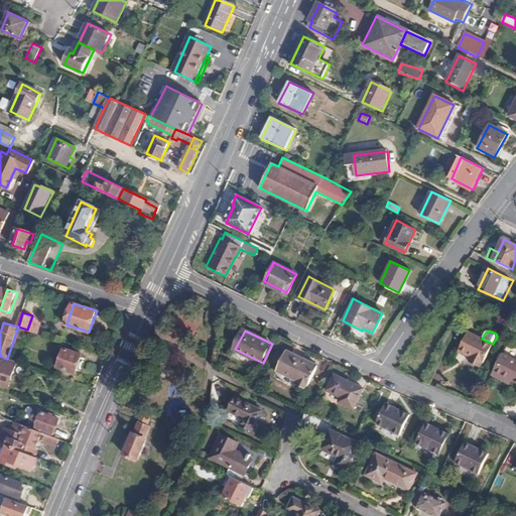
[(469,332),(460,351),(473,357),(470,362),(482,367),(484,363),(485,363),(494,345),(493,344),(482,339),(469,332)]
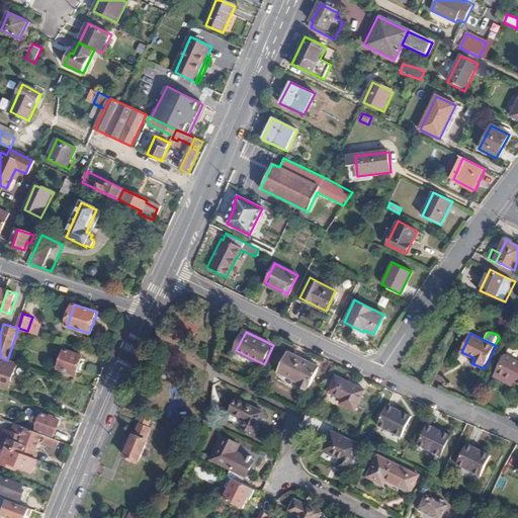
[(67,350),(61,369),(78,375),(85,356),(67,350)]
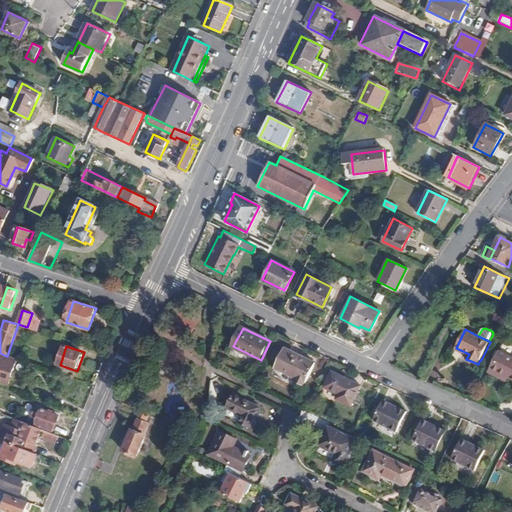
[(275,368),(296,378),(294,381),(305,387),(317,364),(285,348),(275,368)]
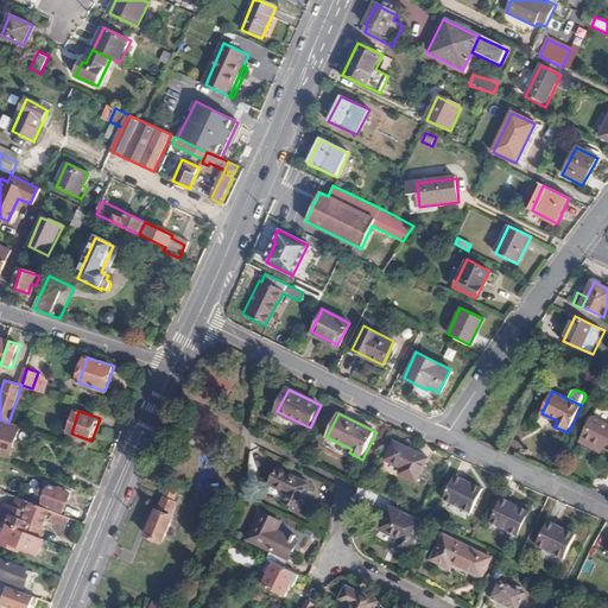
[(607,419),(599,416),(582,445),(595,451),(596,448),(606,453),(607,453),(607,419)]
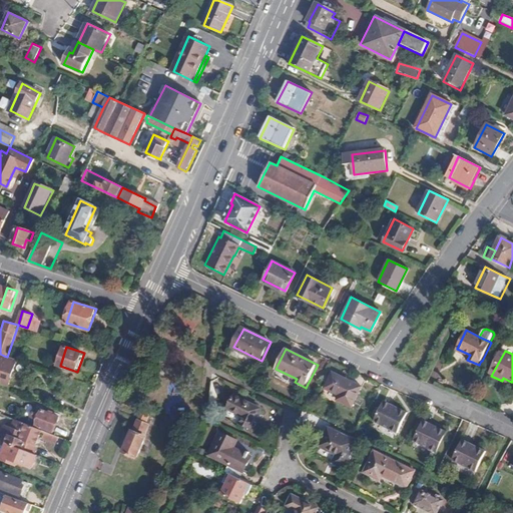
[(0,381),(9,385),(10,384),(17,363),(3,358),(4,356),(0,354),(0,381)]
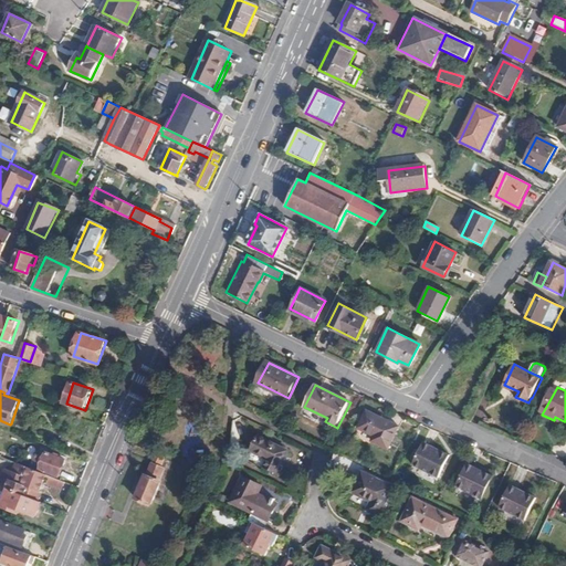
[(19,400),(11,423),(28,429),(37,402),(8,394),(4,392),(3,395),(19,400)]
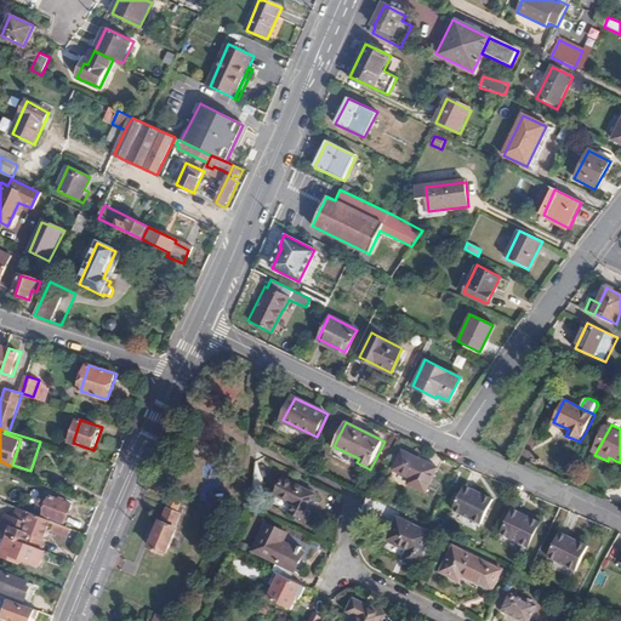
[(392,469),(409,478),(406,483),(425,491),(437,467),(402,450),(392,469)]
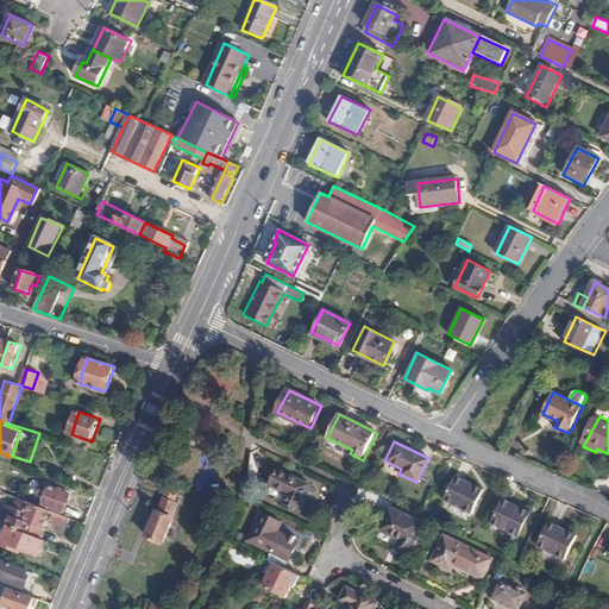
[(292,497),(288,504),(297,510),(309,487),(281,472),(272,488),(292,497)]
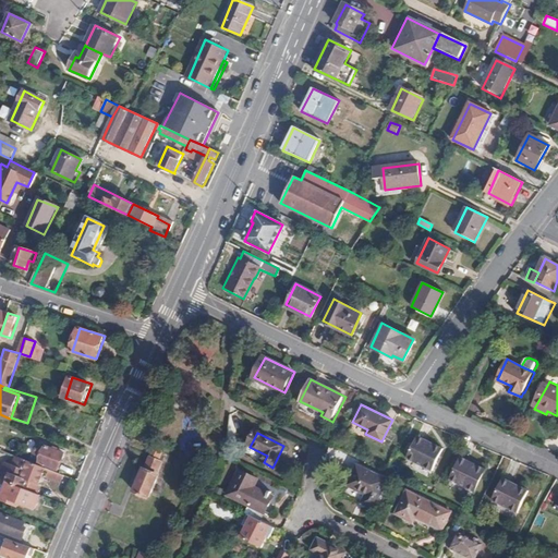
[(409,459),(435,472),(446,450),(420,437),(409,459)]
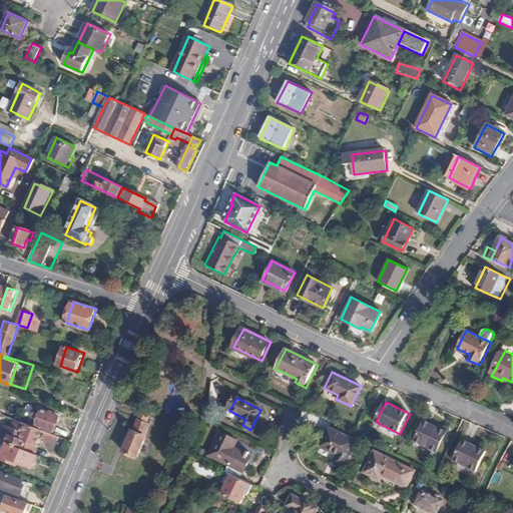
[(43,408),(36,425),(48,430),(50,431),(56,413),(43,408)]
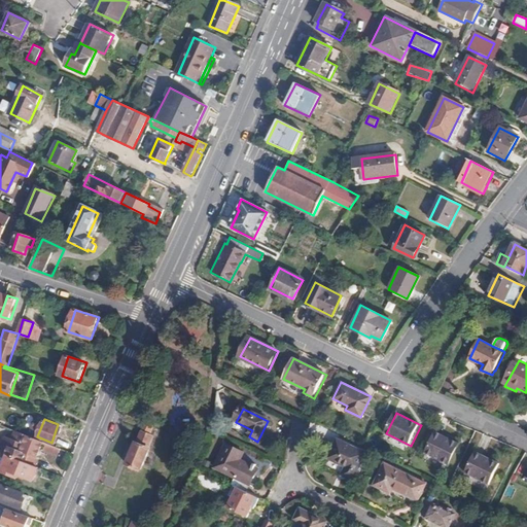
[(136,443),(128,462),(132,464),(131,466),(140,470),(141,467),(145,469),(154,450),(152,449),(157,438),(151,435),(155,426),(146,423),(138,444),(136,443)]
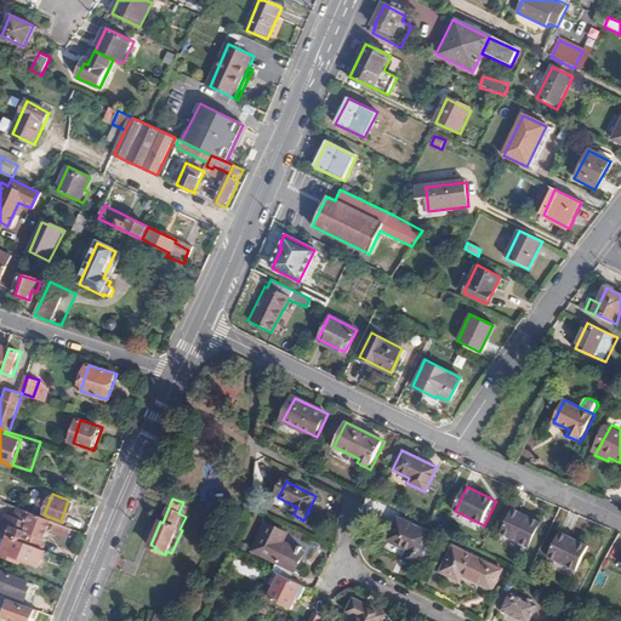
[(9,514),(0,534),(43,551),(46,541),(45,540),(49,529),(53,531),(57,524),(20,508),(16,518),(9,514)]
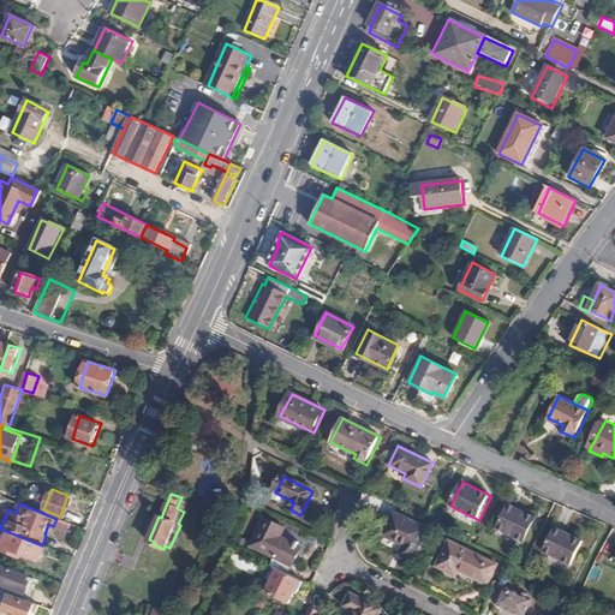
[(508,505),(497,529),(526,543),(538,519),(508,505)]
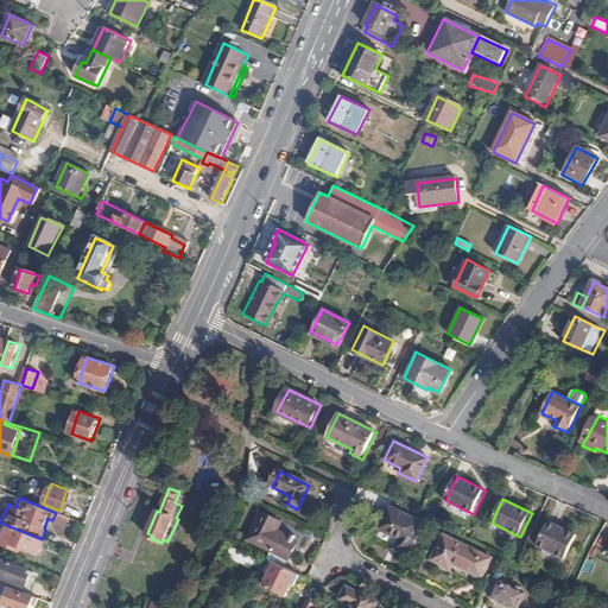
[(390,508),(380,529),(400,539),(396,549),(409,555),(423,525),(390,508)]
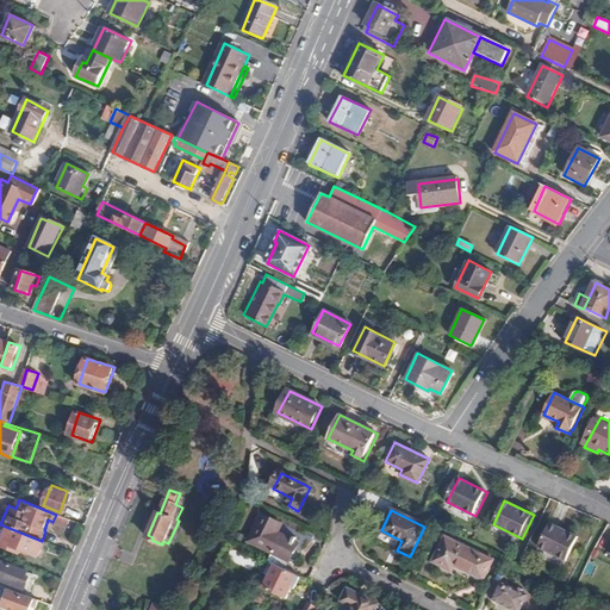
[(248,540),(272,552),(267,560),(271,561),(277,564),(280,556),(288,560),(298,541),(278,531),(281,523),(261,512),(248,540)]
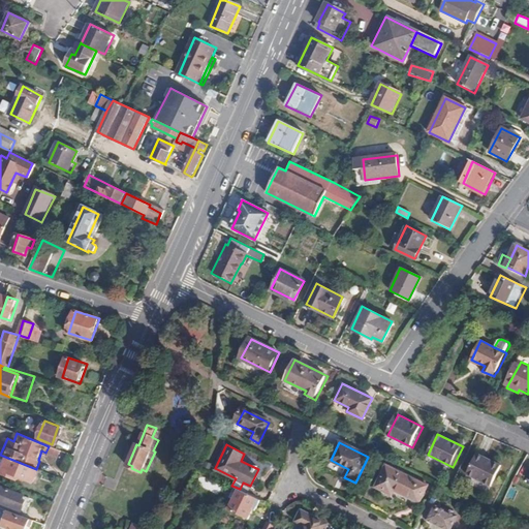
[(45,453),(59,458),(62,452),(49,446),(45,453)]
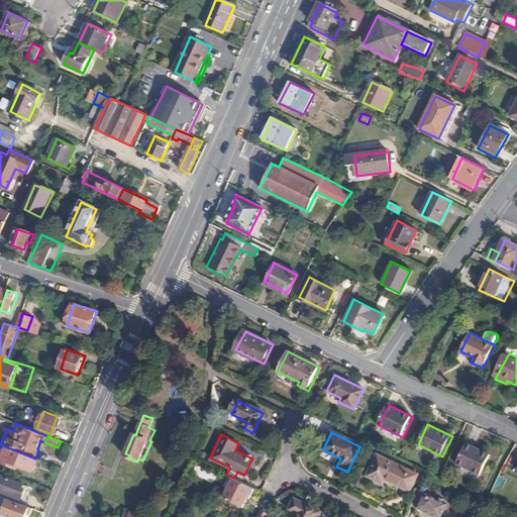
[(0,455),(2,456),(0,462),(17,470),(18,467),(33,473),(38,459),(35,458),(0,444),(0,455)]
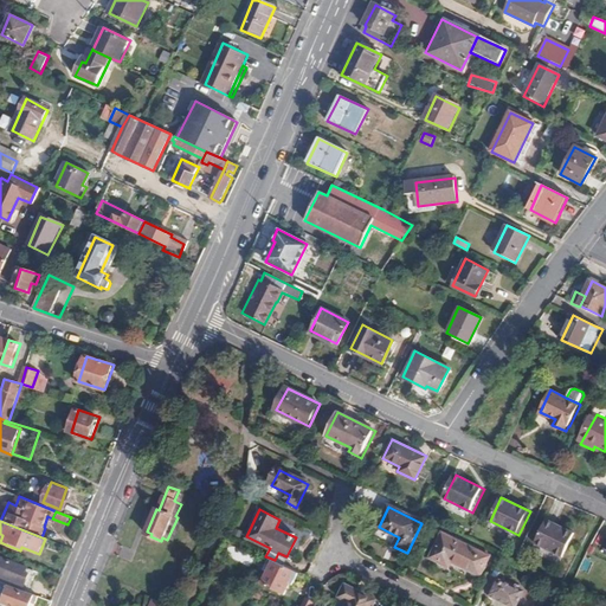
[(537,543),(565,558),(577,534),(548,521),(537,543)]
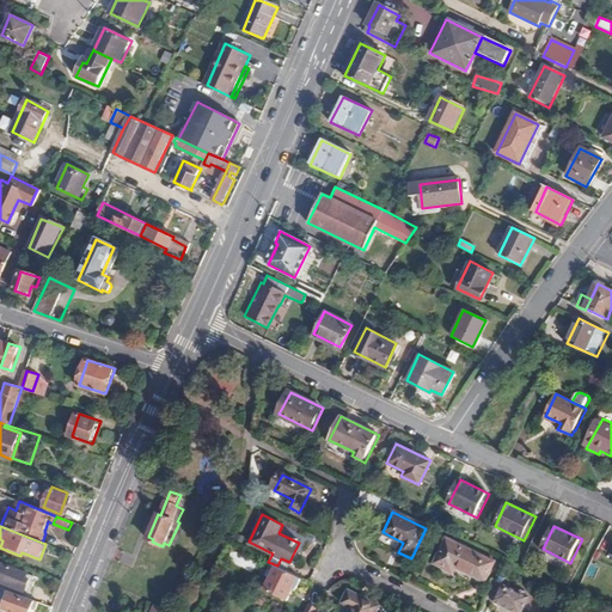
[(456,567),(485,581),(495,562),(447,538),(434,563),(453,573),(456,567)]
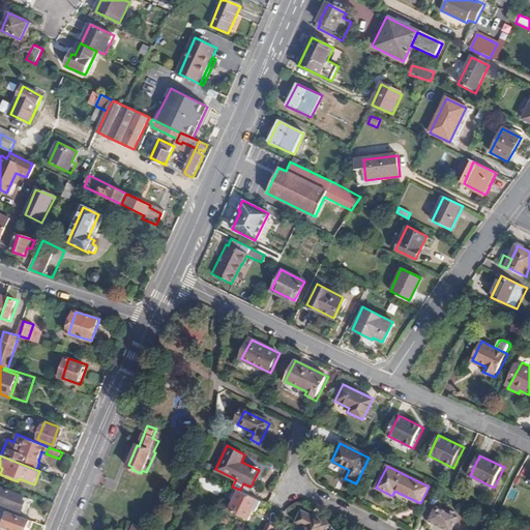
[(243,483),(240,490),(247,494),(251,487),(243,483)]
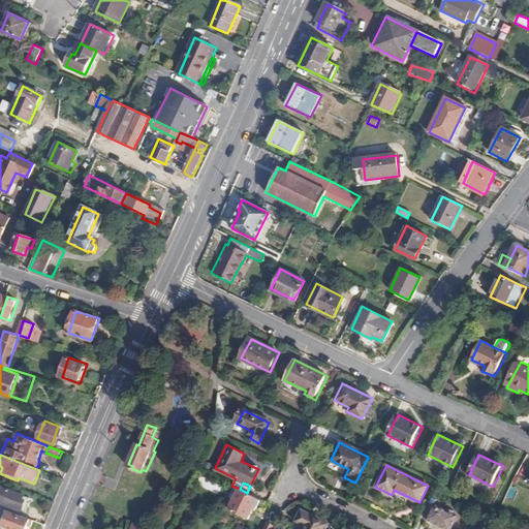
[(0,502),(28,514),(32,503),(30,502),(31,498),(1,486),(0,487),(0,502)]
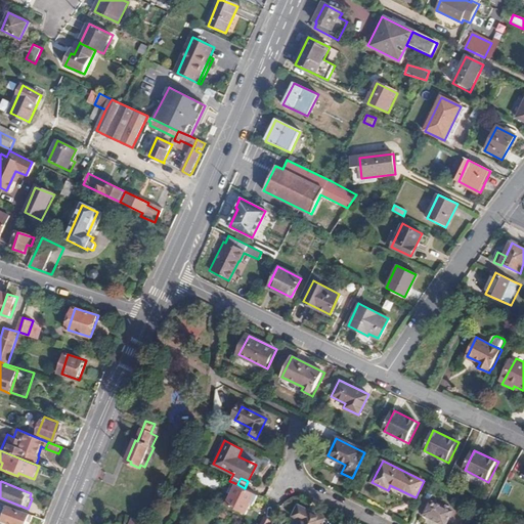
[(231,494),(227,504),(248,514),(252,505),(255,506),(259,495),(245,488),(237,484),(232,482),(228,492),(231,494)]
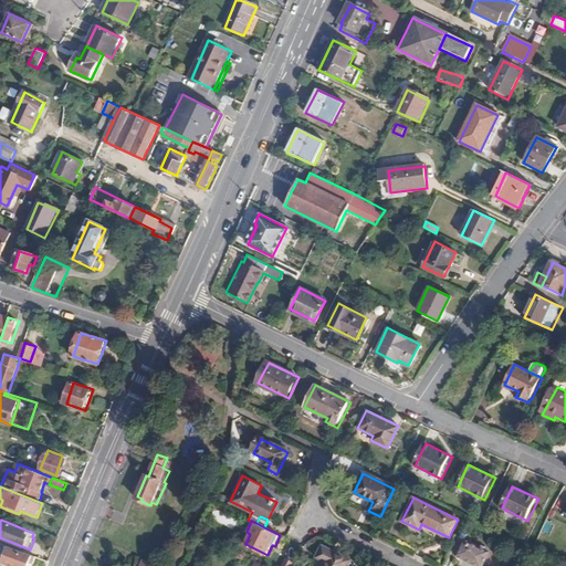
[(451,552),(480,565),(483,565),(490,551),(459,535),(451,552)]
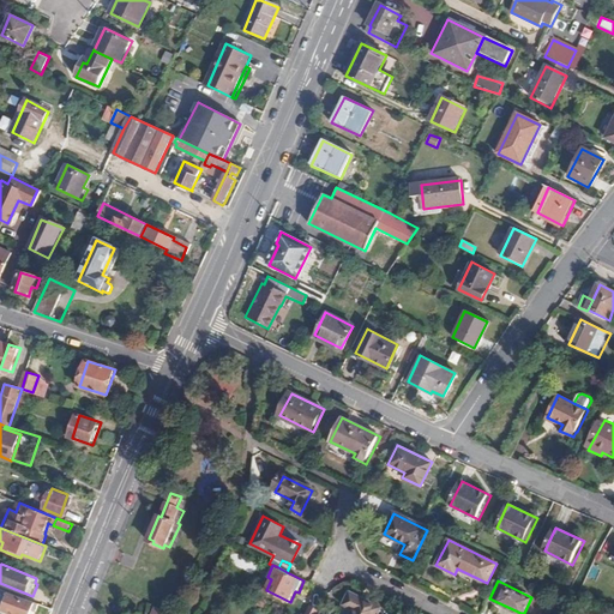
[(350,612),(349,613),(375,613),(379,607),(348,591),(341,607),(350,612)]
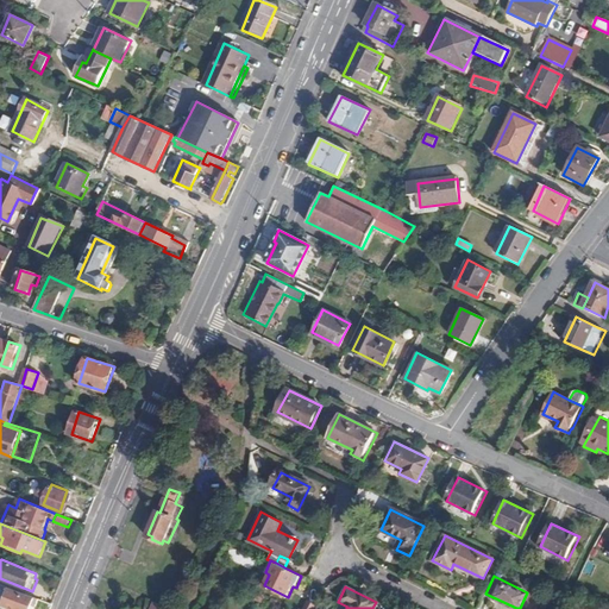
[(30,608),(36,598),(13,590),(10,601),(5,598),(1,606),(7,608),(10,608),(30,608)]
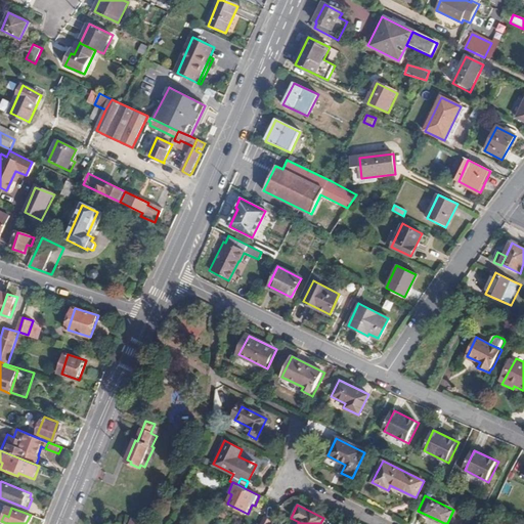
[(128,520),(132,523),(143,523),(147,521),(137,511),(128,520)]
